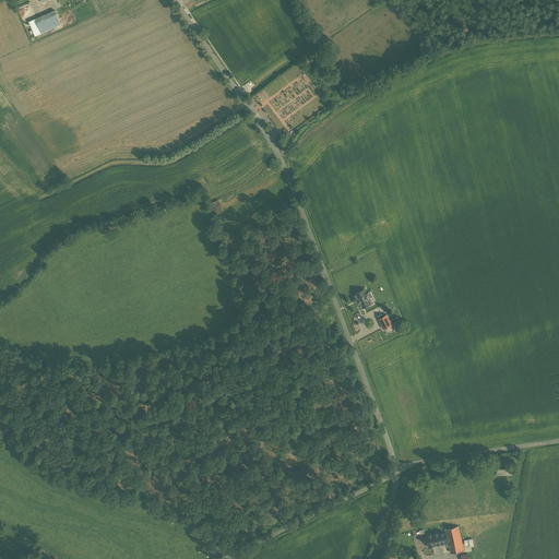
[(60,24),(55,10),(34,19),(40,33),(60,24)]
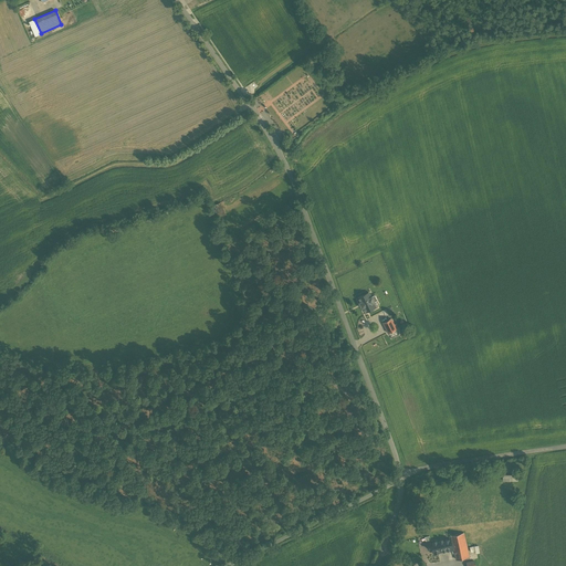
[(41,33),(34,19),(30,21),(35,35),(41,33)]
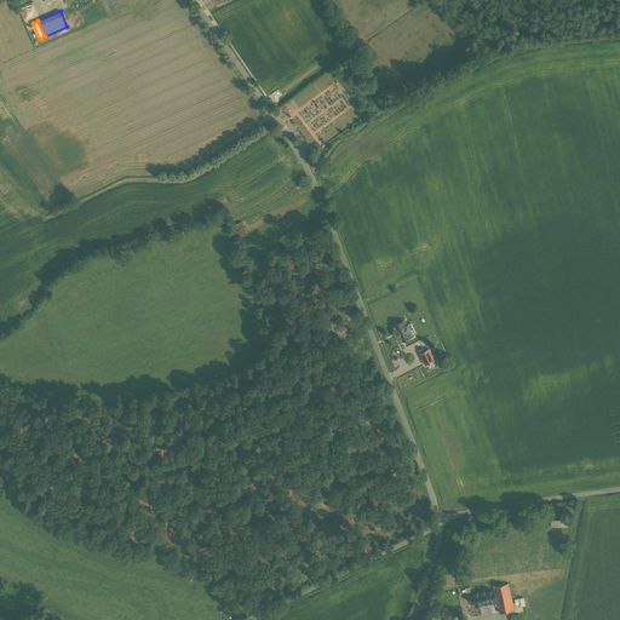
[(244,220),(235,225),(241,237),(250,234),(244,220)]
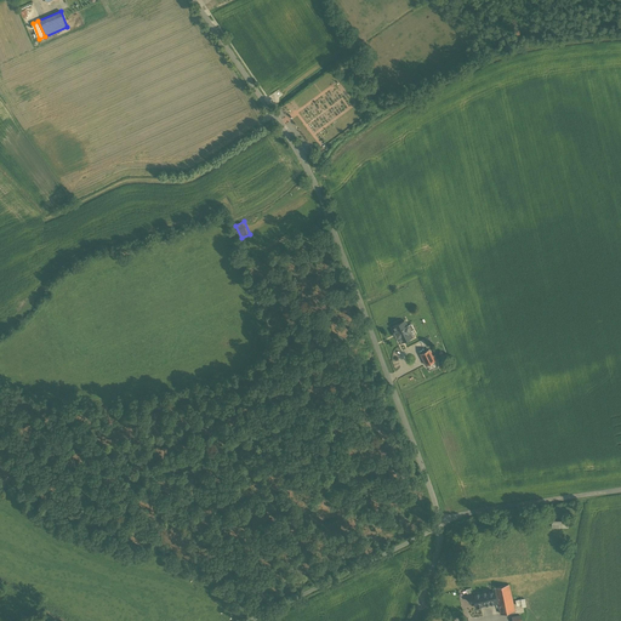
[(404,320),(392,326),(400,343),(412,337),(404,320)]
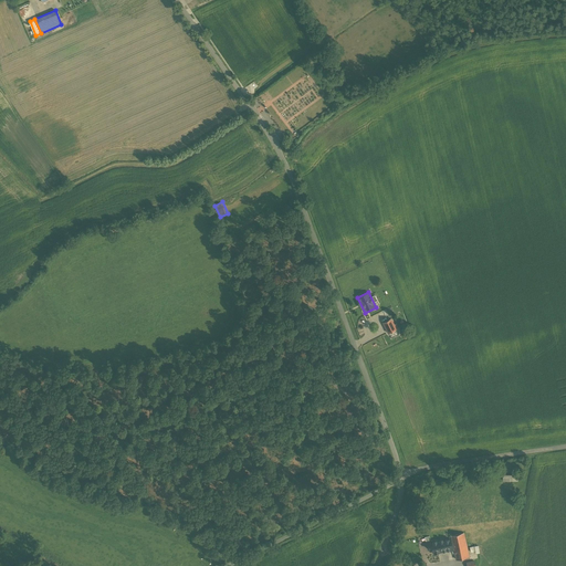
[(391,313),(383,317),(388,328),(397,324),(391,313)]
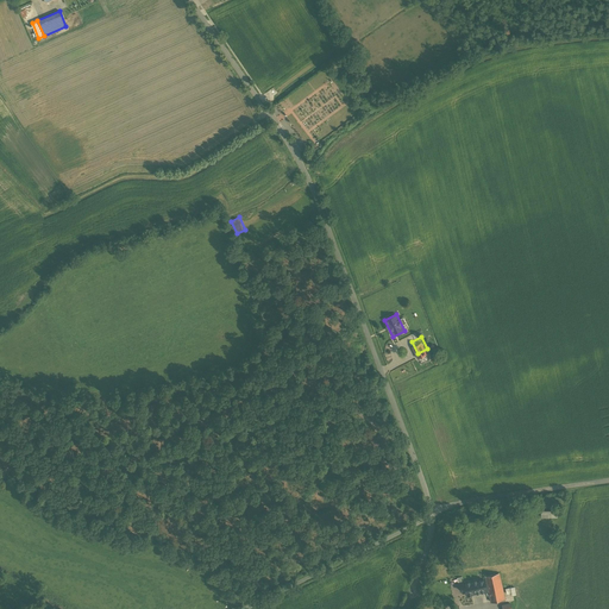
[(485,576),(485,579),(488,590),(490,602),(504,598),(498,573),(485,576)]
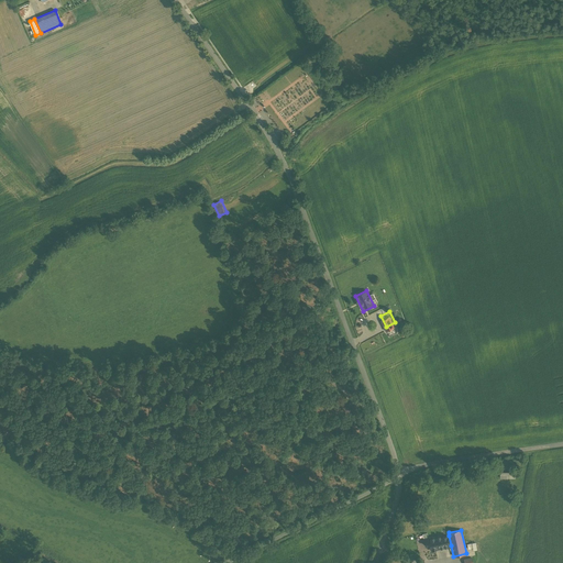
[(451,545),(449,536),(441,537),(441,536),(428,539),(428,538),(423,539),(426,545),(430,544),(431,550),(443,548),(443,547),(451,545)]
